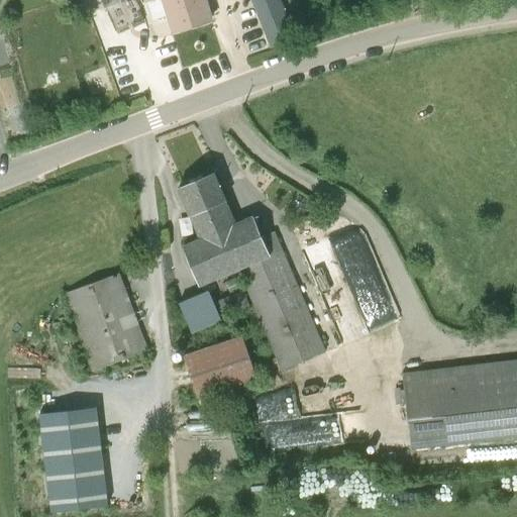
[(152,20),(170,16),(175,31),(211,19),(205,0),(145,0),(146,3),(152,20)]
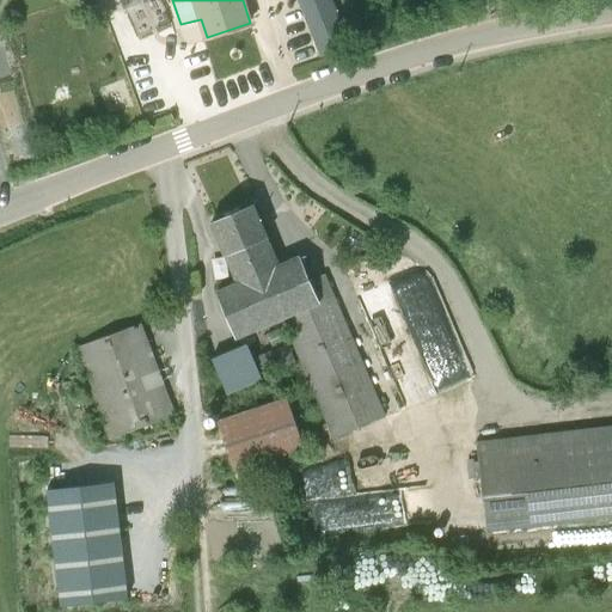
[(298,0),(308,25),(320,57),(349,47),(337,14),(331,0),(298,0)]
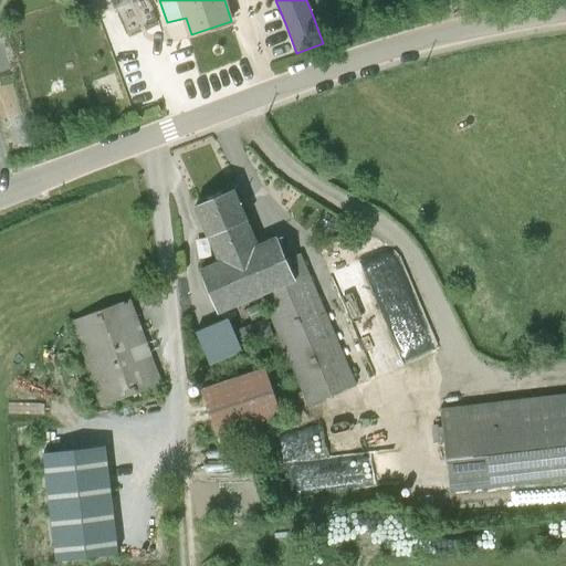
[(357,384),(301,253),(286,259),(276,237),(261,242),(238,187),(192,206),(218,262),(199,269),(220,313),(261,296),(308,405),(357,384)]
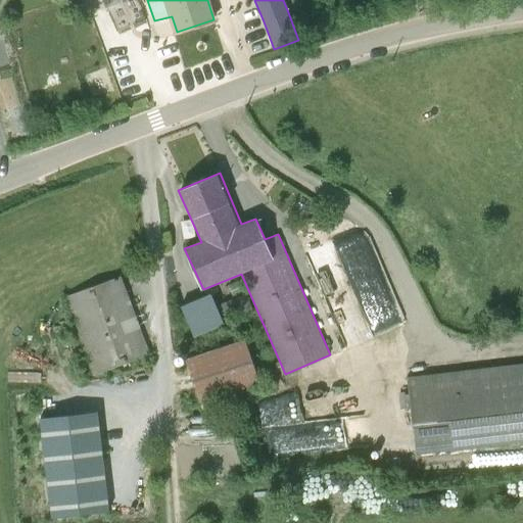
[(365,270),(383,258),(365,232),(347,243),(365,270)]
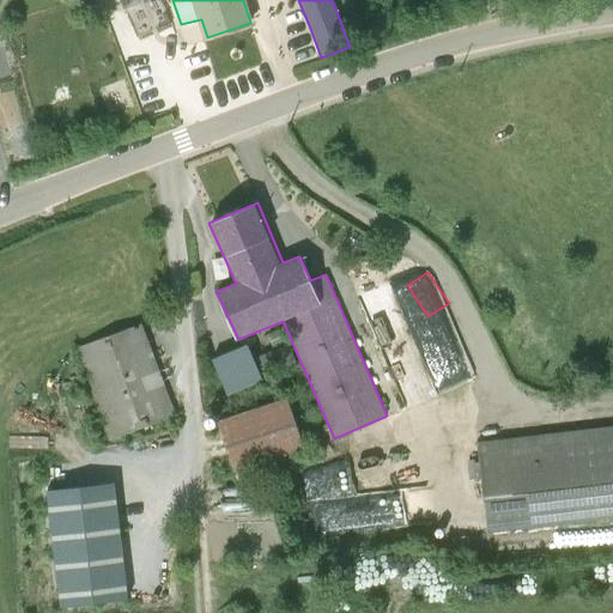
[(176,413),(144,325),(78,350),(109,438),(176,413)]
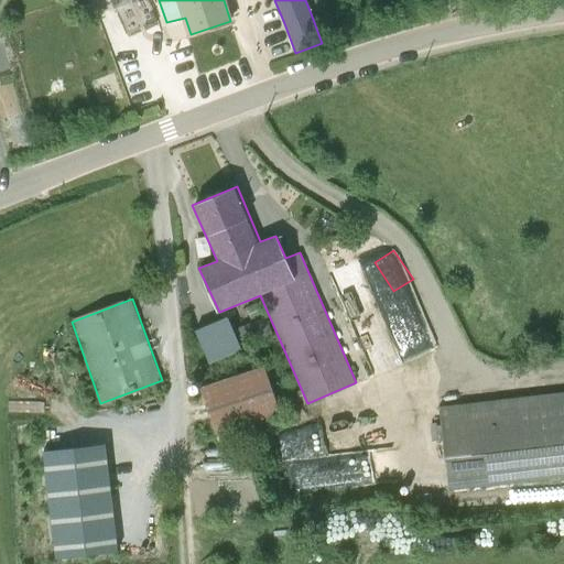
[(228,315),(195,328),(209,365),(242,350),(228,315)]
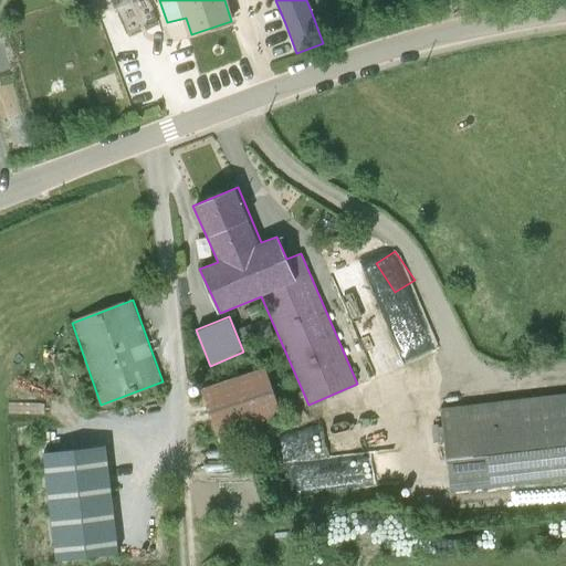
[(268,367),(202,387),(218,435),(282,415),(268,367)]
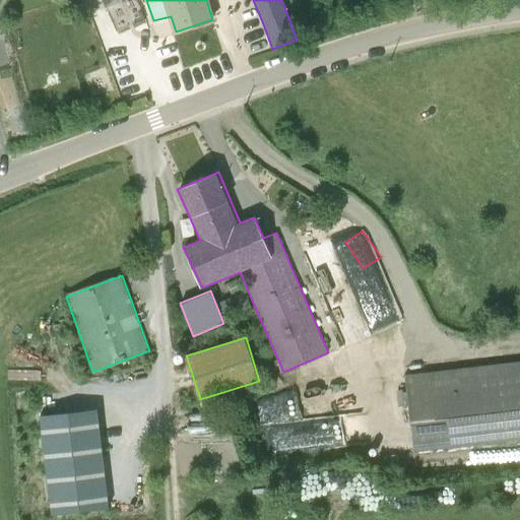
[(519,363),(407,376),(415,450),(519,438),(519,363)]
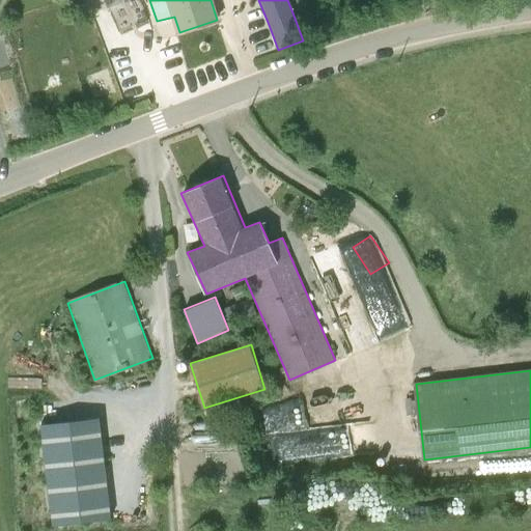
[(272,426),(277,465),(335,457),(331,421),(350,418),(347,397),(297,402),(300,423),(272,426)]
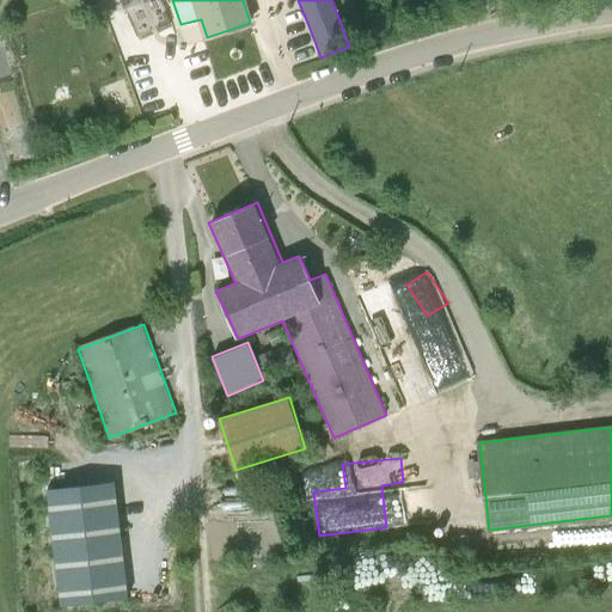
[(127,591),(115,481),(47,489),(59,599),(127,591)]
